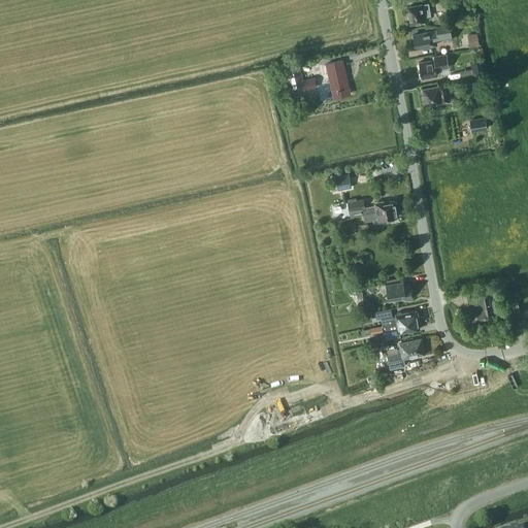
[(431,17),(428,3),(407,6),(410,24),(425,22),(424,18),(431,17)]
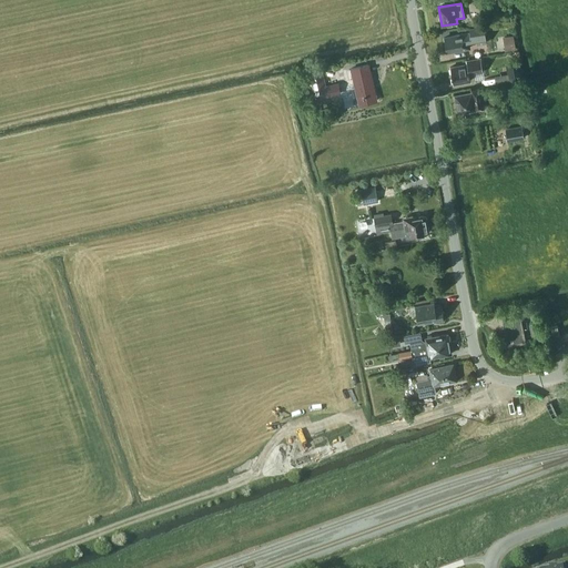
[(487,43),(484,24),(468,28),(469,32),(454,34),(455,36),(444,38),(446,52),(469,48),(468,39),(475,38),(476,44),(487,43)]
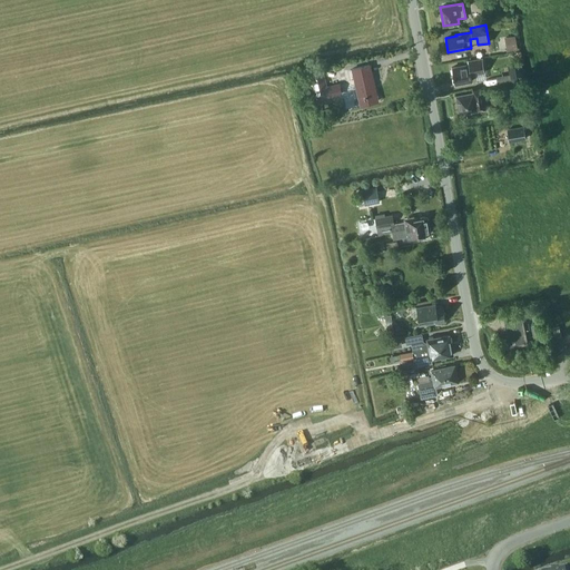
[(517,50),(516,36),(504,37),(507,51),(517,50)]
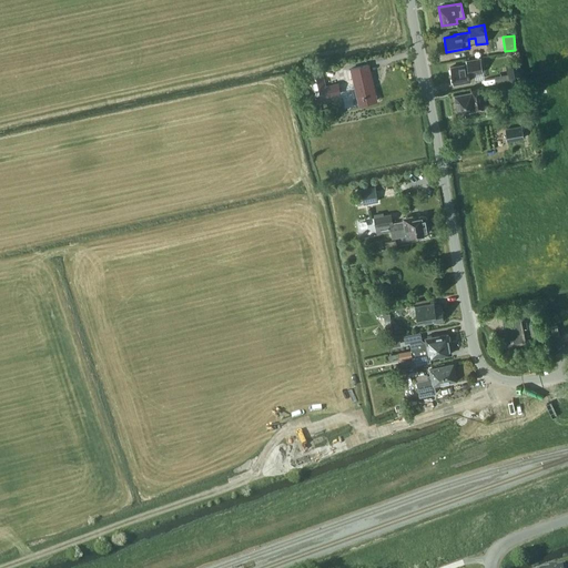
[(482,72),(479,59),(466,61),(466,64),(450,67),(453,83),(470,80),(469,74),(482,72)]
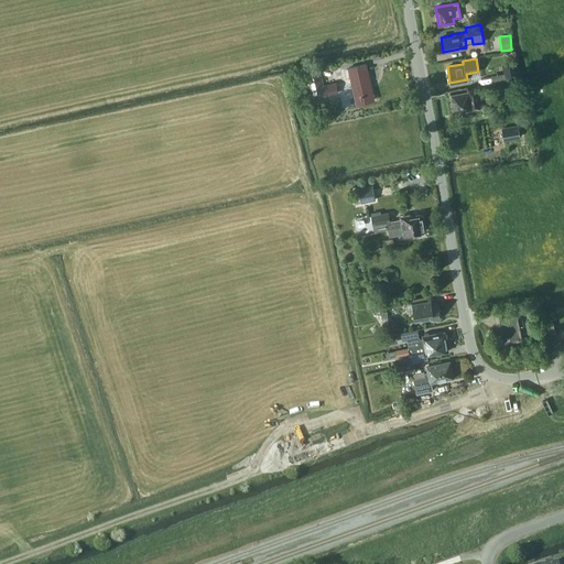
[(519,77),(516,62),(502,65),(506,80),(519,77)]
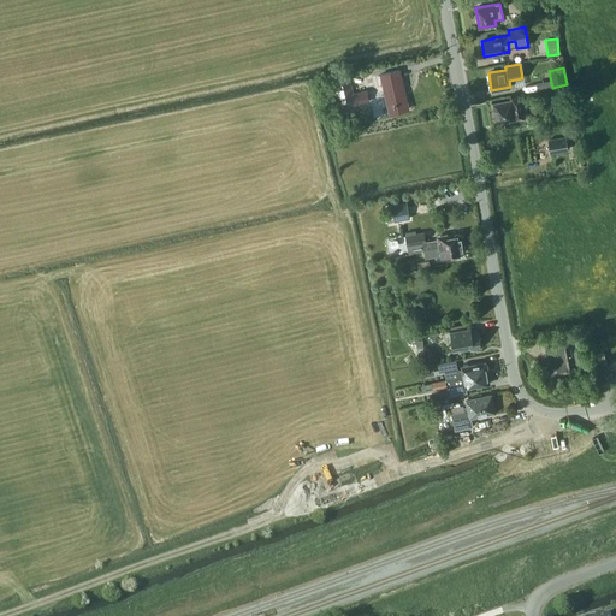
[(362,71),(349,73),(353,92),(366,89),(362,71)]
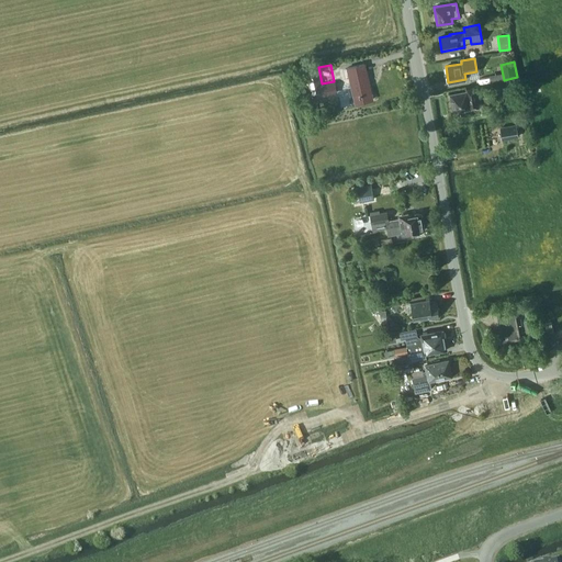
[(372,100),(364,65),(347,68),(356,104),(372,100)]
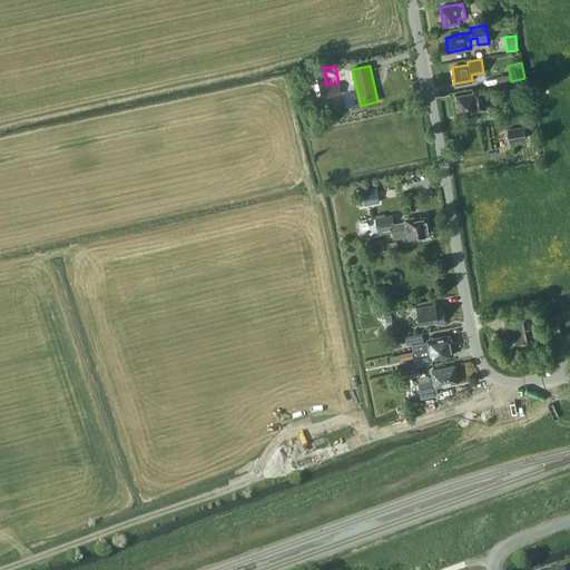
[(323,70),(310,74),(315,99),(328,97),(326,87),(323,70)]
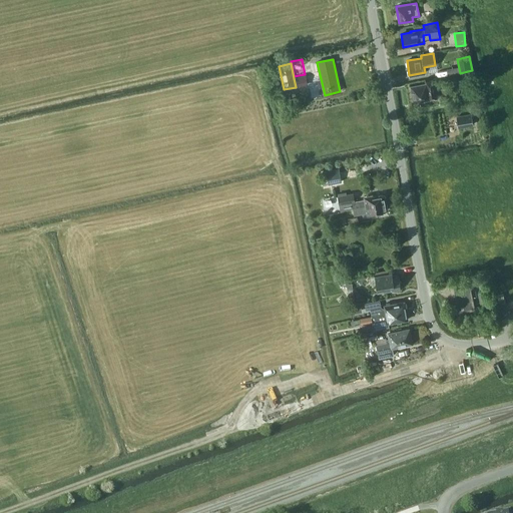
[(436,98),(433,79),(425,81),(425,84),(411,86),(414,100),(428,98),(429,100),(436,98)]
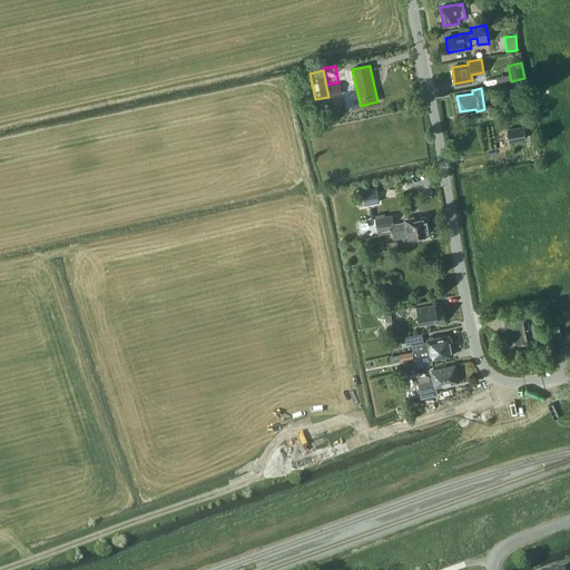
[(523,126),(507,128),(510,141),(526,139),(523,126)]
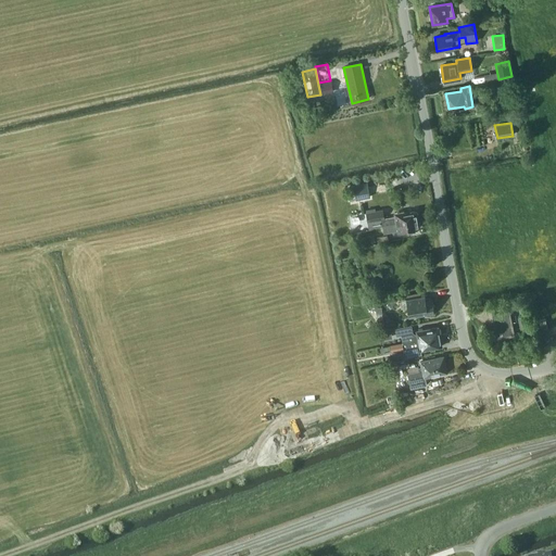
[(370,198),(367,184),(353,187),(356,201),(370,198)]
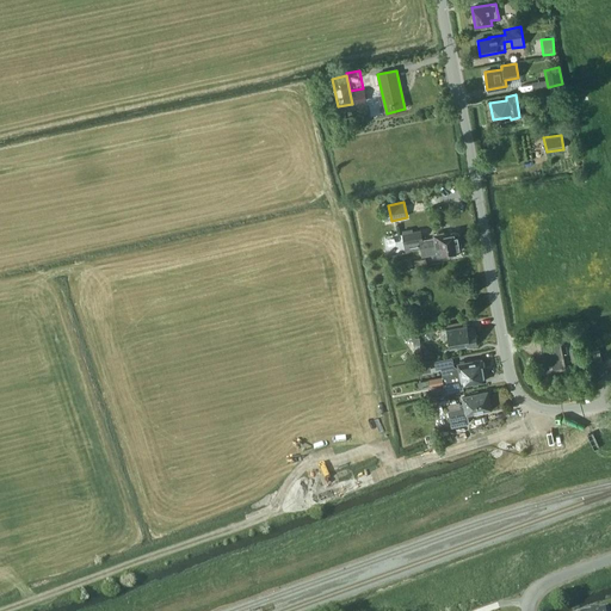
[(420,248),(458,241),(457,232),(444,235),(443,233),(433,234),(433,238),(423,240),(420,229),(402,233),(406,251),(420,248)]
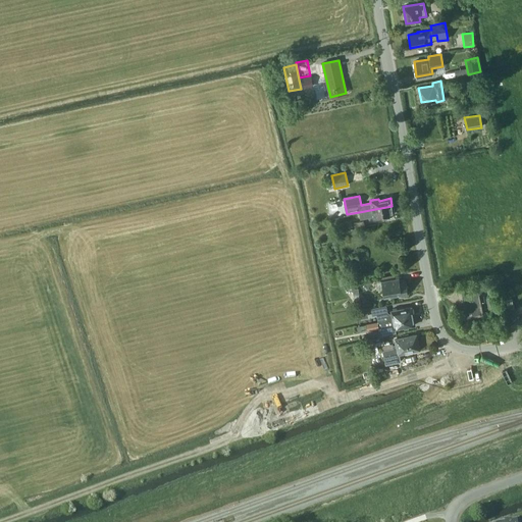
[(392,206),(359,212),(360,219),(373,216),(373,219),(382,218),(381,216),(394,214),(392,206)]
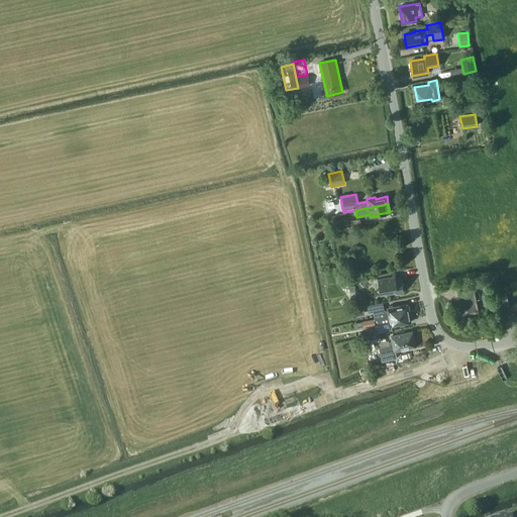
[(395,278),(395,275),(378,278),(381,294),(404,290),(402,277),(395,278)]
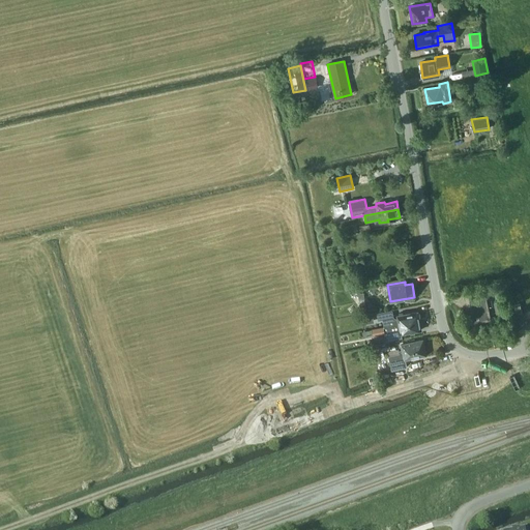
[(491,319),(486,295),(469,298),(474,322),(491,319)]
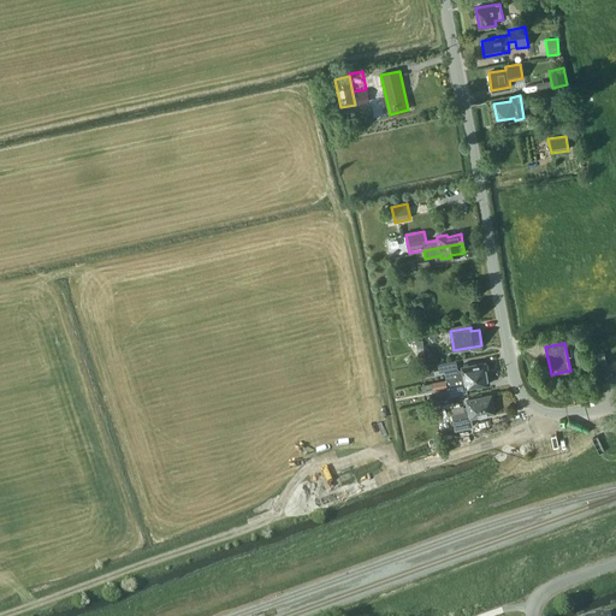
[(439,372),(444,371),(457,369),(457,368),(456,360),(438,362),(439,372)]
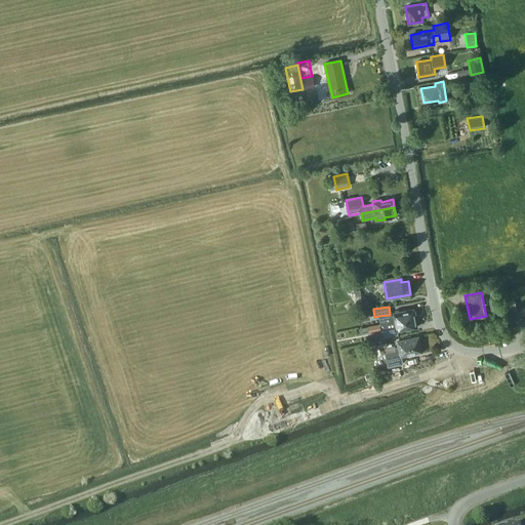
[(392,315),(390,314),(390,315),(378,316),(380,323),(380,324),(415,318),(413,309),(393,312),(393,315),(392,315)]
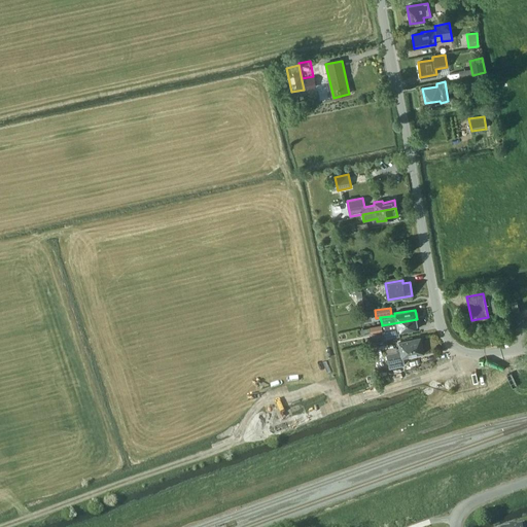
[(382,325),(382,324),(370,326),(371,334),(382,331),(382,330),(383,330),(384,340),(398,338),(397,332),(419,328),(417,319),(382,325)]
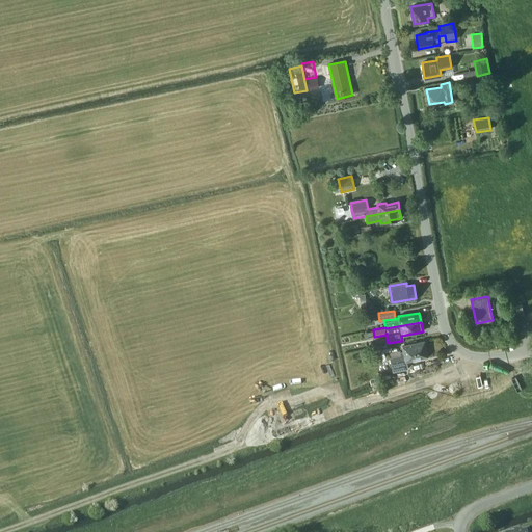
[(427,356),(424,341),(402,345),(403,351),(400,352),(400,349),(390,352),(391,356),(390,356),(393,371),(408,368),(406,361),(427,356)]
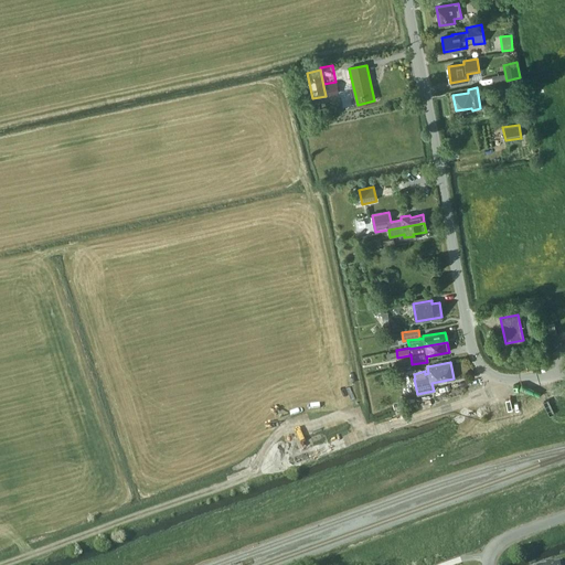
All buildings are outlined.
